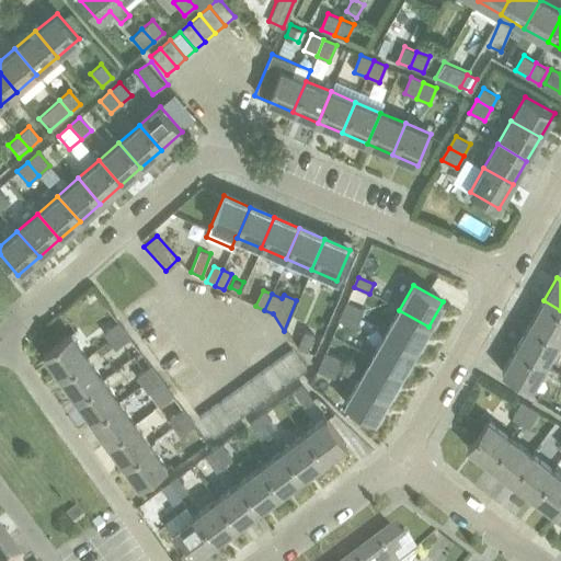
[(560,310),(544,300),(529,324),(559,341),(560,336),(560,310)]
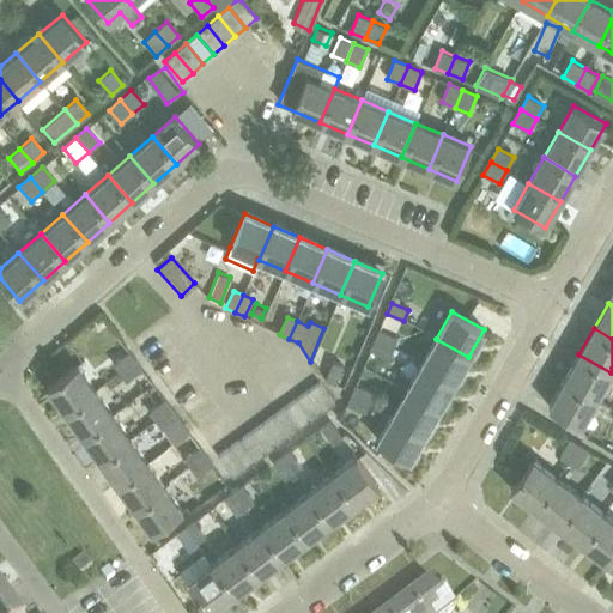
[(380,331),(375,339),(393,346),(396,338),(380,331)]
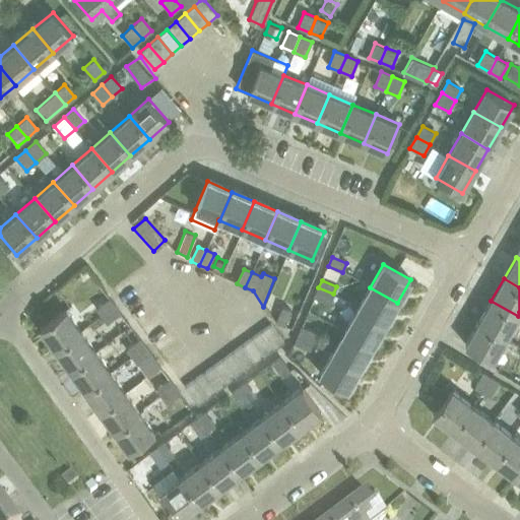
[(333,294),(318,287),(315,296),(329,302),(333,294)]
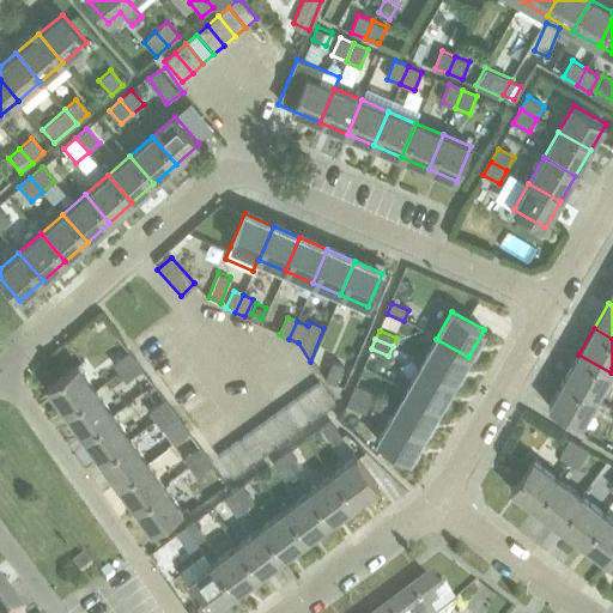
[(436,339),(422,364),(454,382),(468,357),(436,339)]
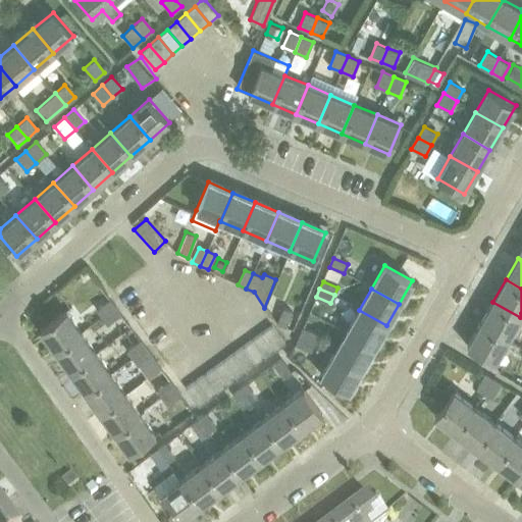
[(101,316),(114,306),(109,300),(96,310),(101,316)]
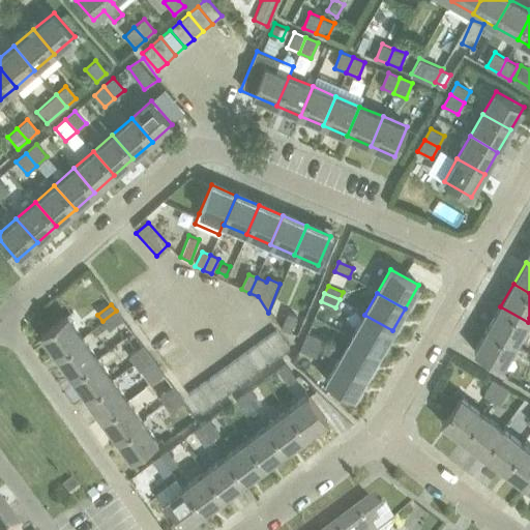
[(500,306),(488,328),(516,344),(528,322),(500,306)]
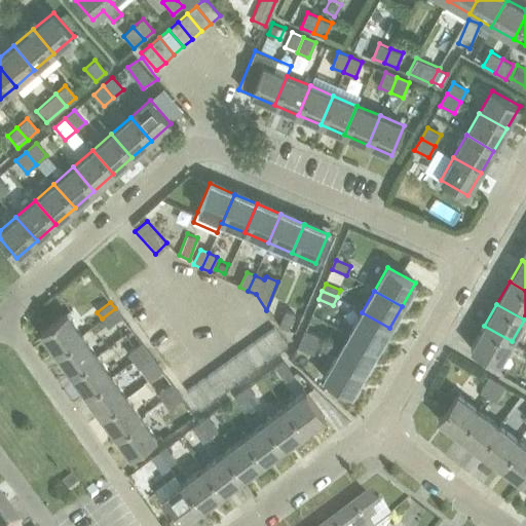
[(115,308),(102,318),(108,327),(121,316),(115,308)]
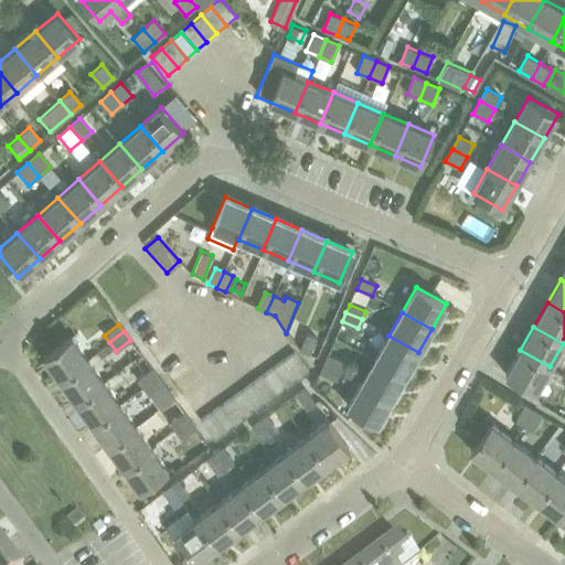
[(316,338),(307,334),(299,350),(308,354),(316,338)]
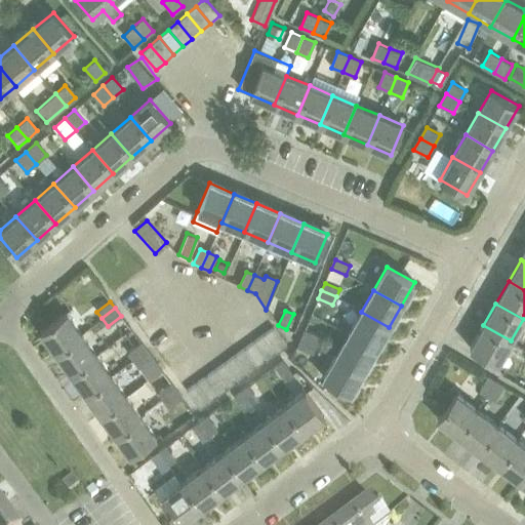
[(361,312),(349,333),(375,350),(389,327),(361,312)]
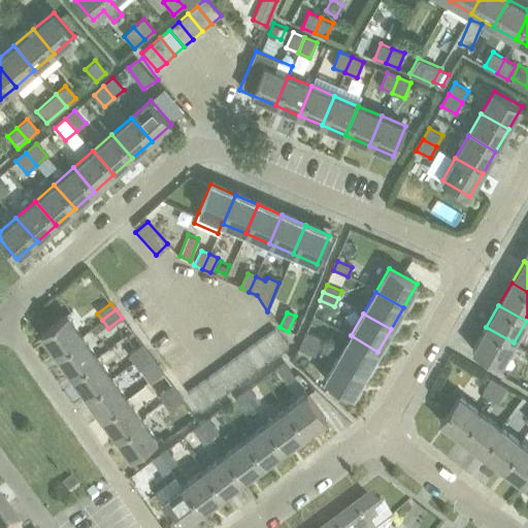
[(56,355),(80,336),(65,316),(40,334),(56,355)]
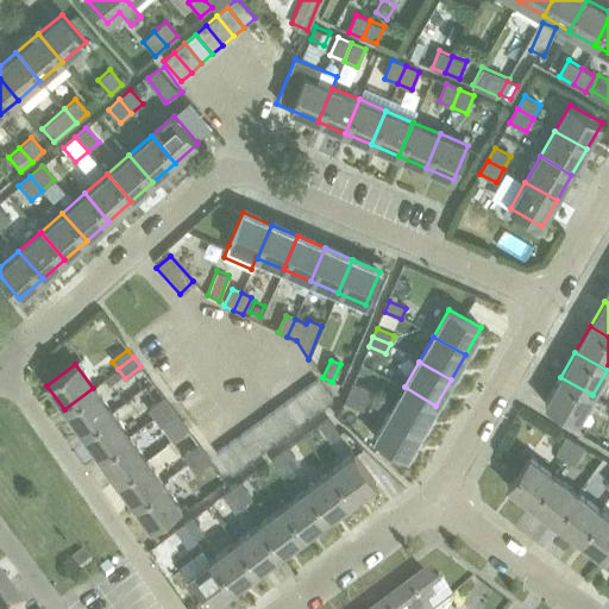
[(592,395),(560,377),(545,405),(577,422),(592,395)]
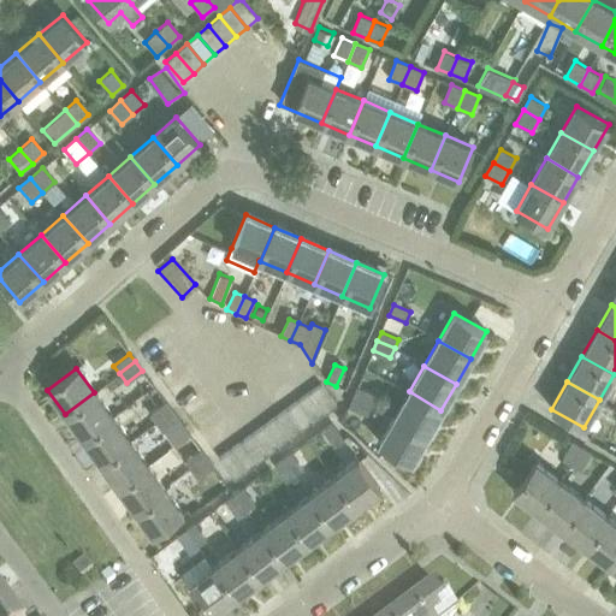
[(337,407),(320,385),(309,394),(325,414),(337,407)]
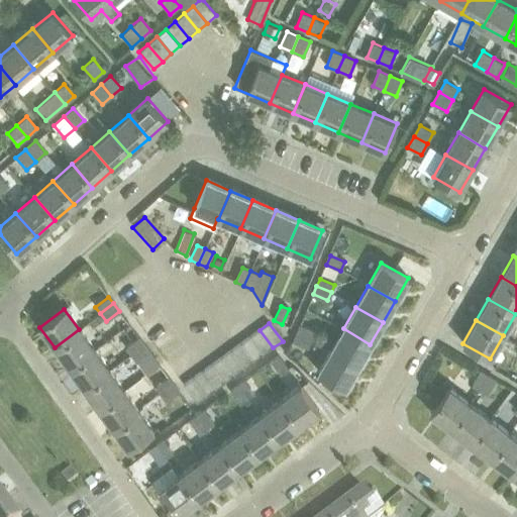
[(296,333),(310,339),(313,331),(300,325),(296,333)]
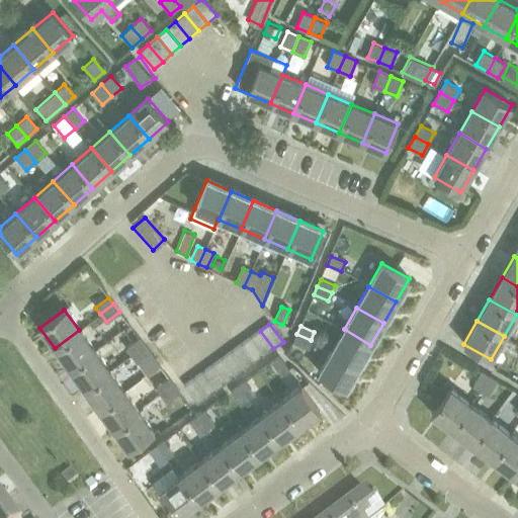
[(370,345),(344,329),(331,351),(358,366),(370,345)]
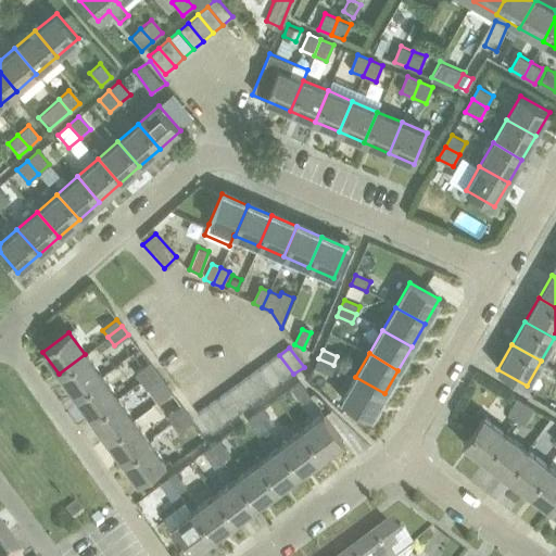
[(101,376),(85,354),(59,374),(74,395),(101,376)]
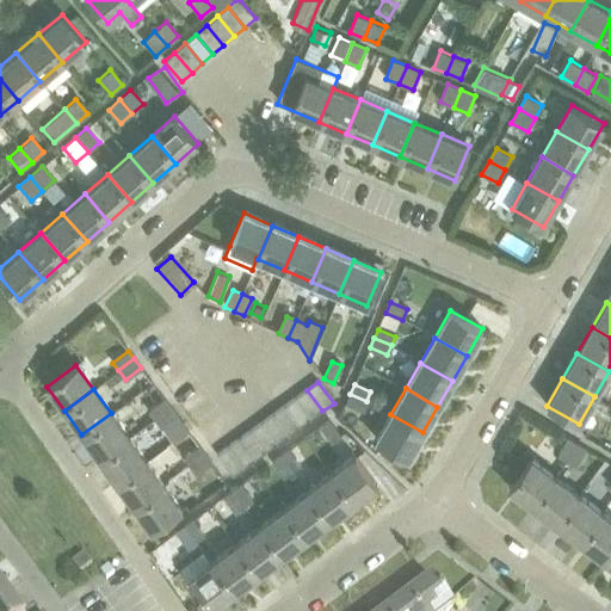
[(322,411),(307,390),(296,397),(312,419),(322,411)]
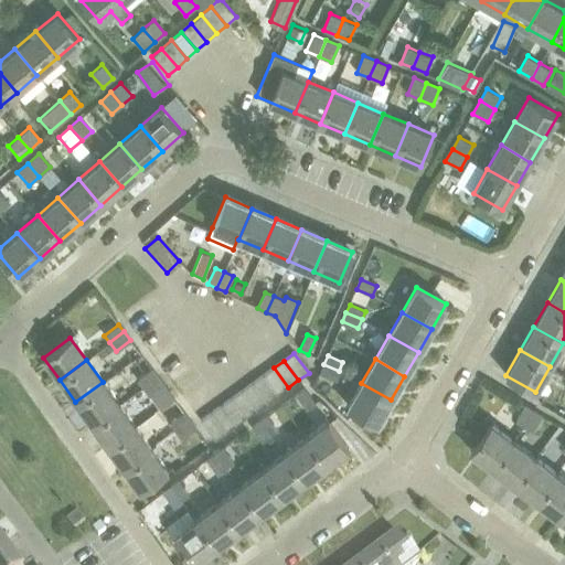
[(339,371),(323,364),(320,373),(334,380),(339,371)]
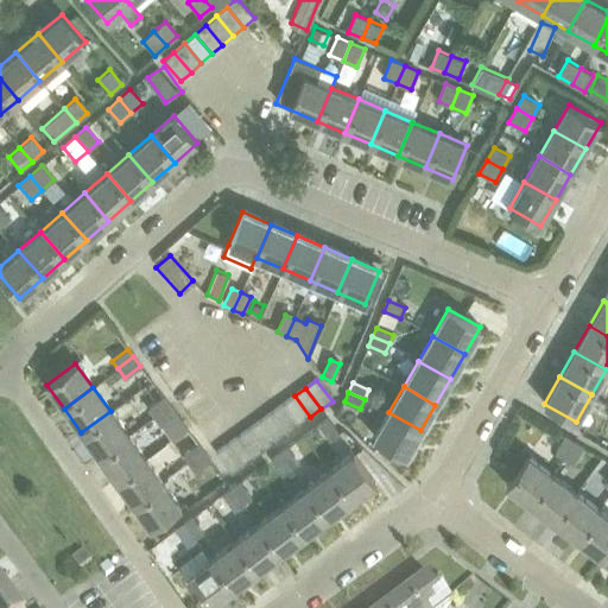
[(310,417),(295,396),(283,404),(298,425),(310,417)]
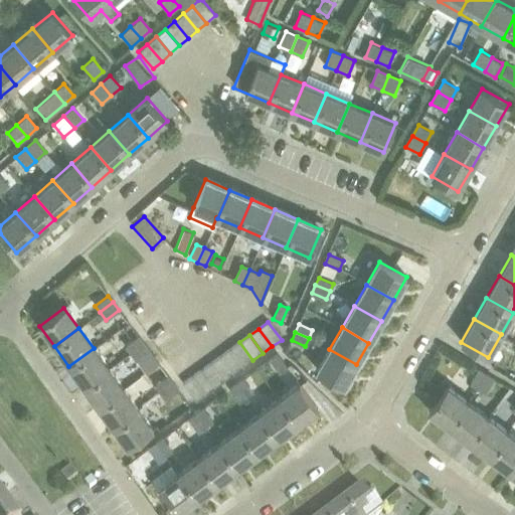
[(130,353),(143,343),(138,336),(125,346),(130,353)]
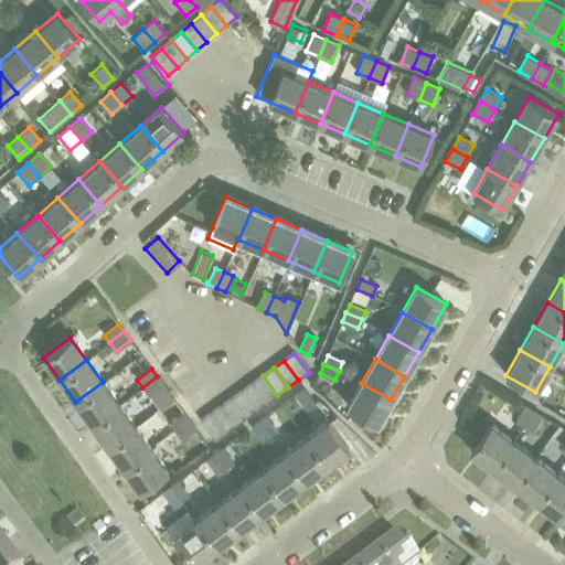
[(277,395),(263,375),(253,383),(267,403),(277,395)]
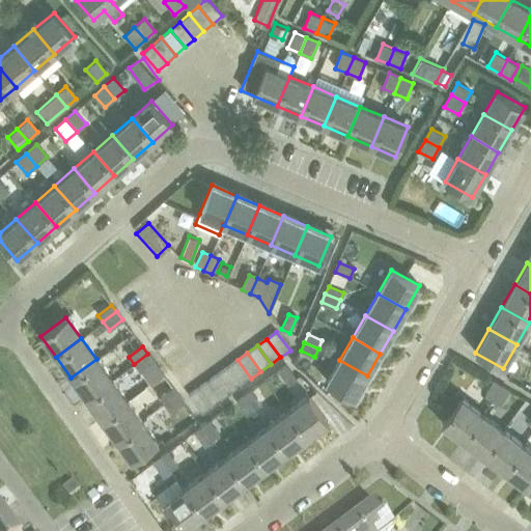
[(152,361),(147,354),(134,364),(139,371),(152,361)]
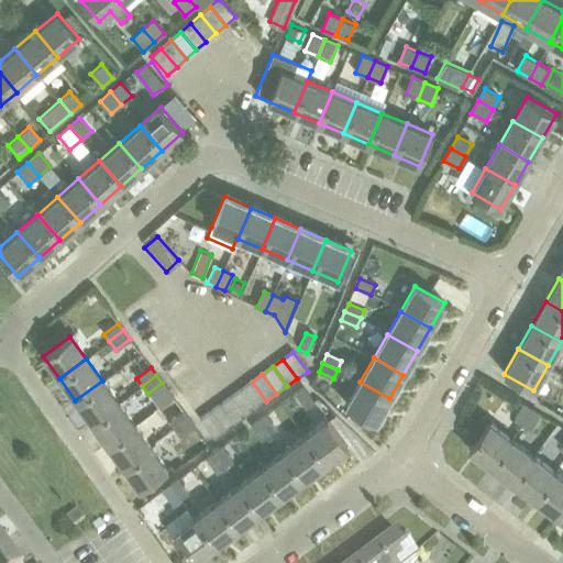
[(118,403),(102,381),(75,400),(91,422),(118,403)]
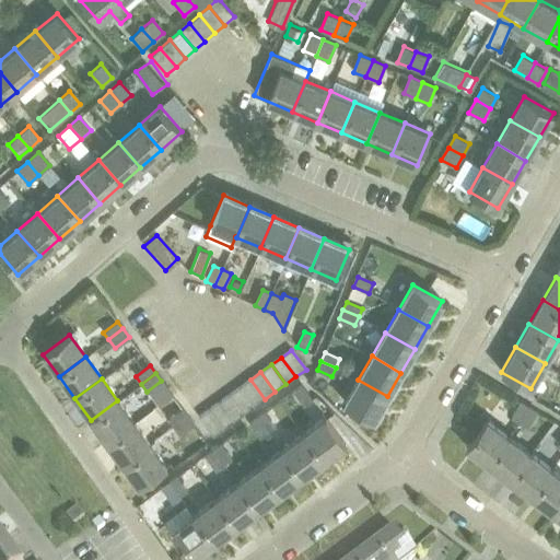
[(265,399),(251,380),(240,387),(254,407),(265,399)]
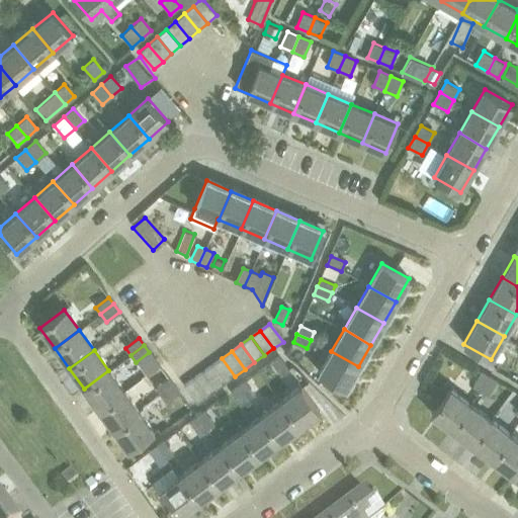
[(358,366),(331,351),(318,373),(345,389),(358,366)]
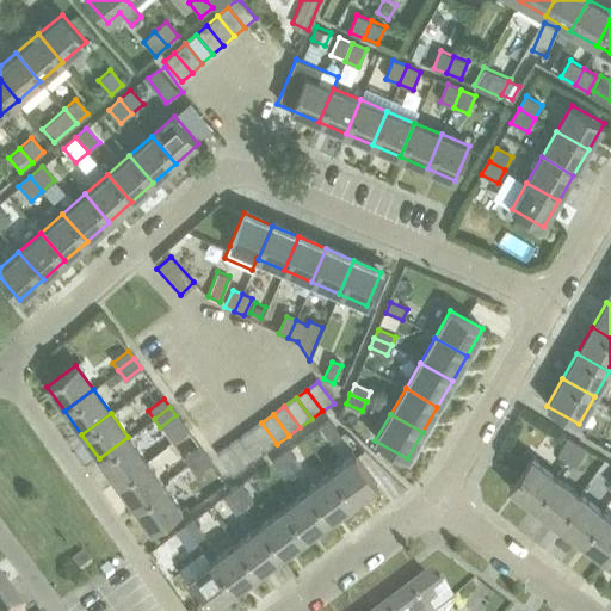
[(332,443),(340,437),(328,421),(320,427),(332,443)]
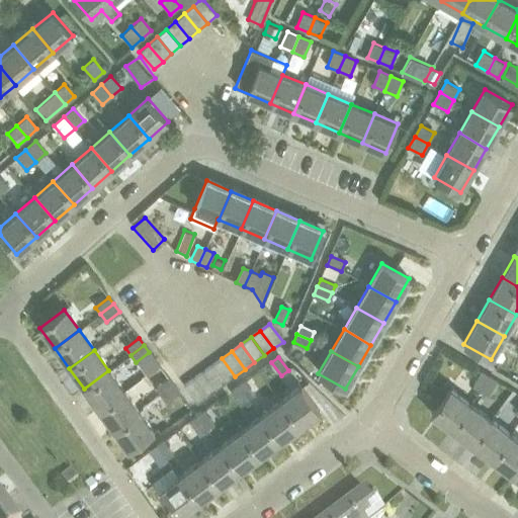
[(235,376),(222,358),(212,365),(226,382),(235,376)]
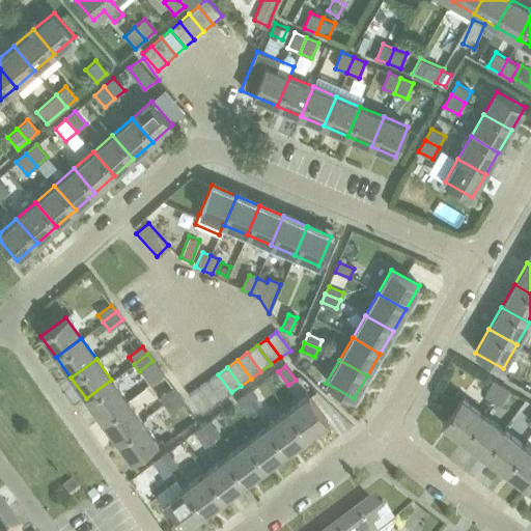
[(231,392),(218,374),(207,381),(222,399),(231,392)]
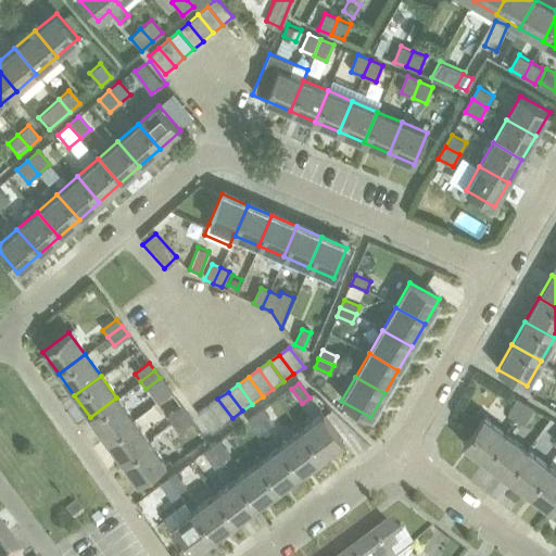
[(116,397),(90,417),(105,439),(133,419),(116,397)]
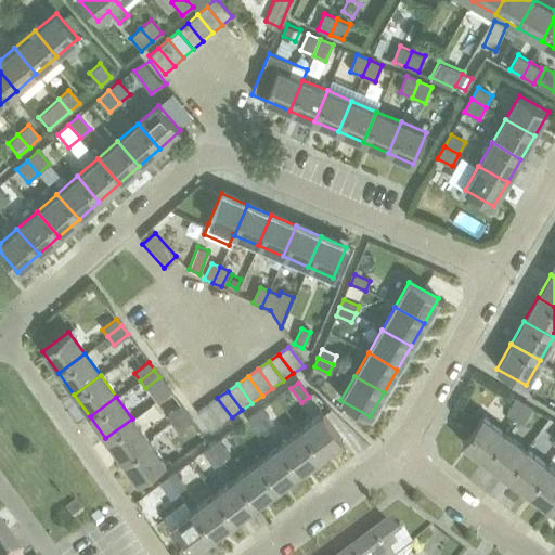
[(232,417),(217,398),(207,405),(221,425),(232,417)]
